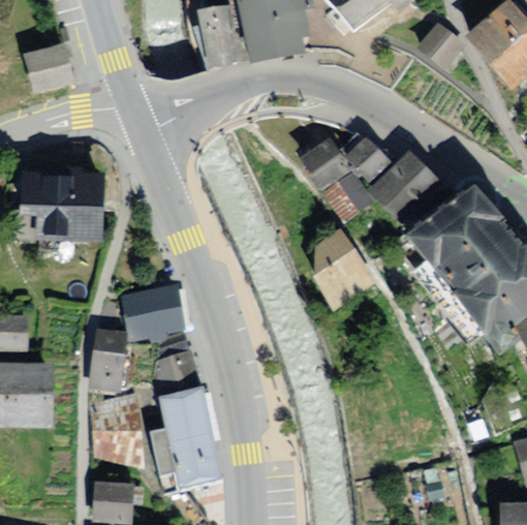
[(237,0),(246,62),(306,53),(298,0),(237,0)]
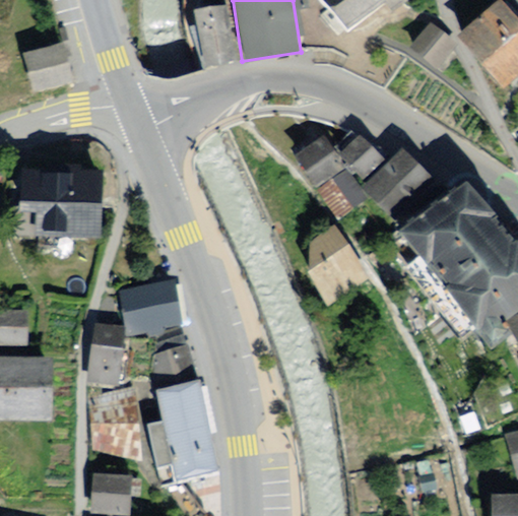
[(319,0),(343,30),(380,0),(319,0)]
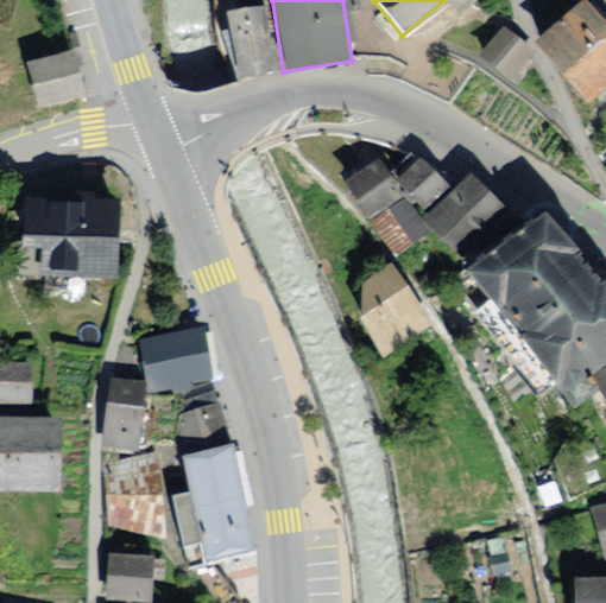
[(265,4),(225,12),(238,81),(278,74),(265,4)]
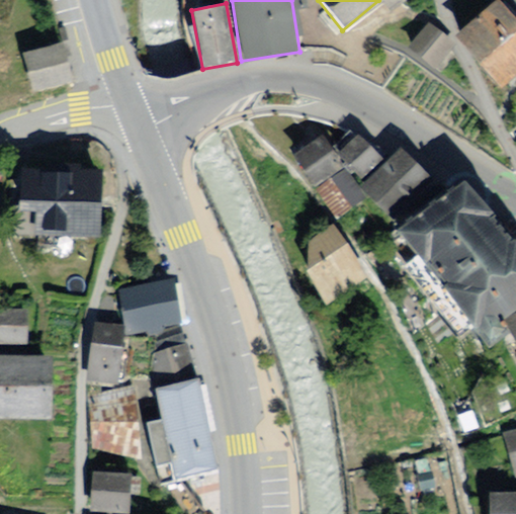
[(515,28),(492,3),(457,35),(498,78),(515,61),(515,28)]
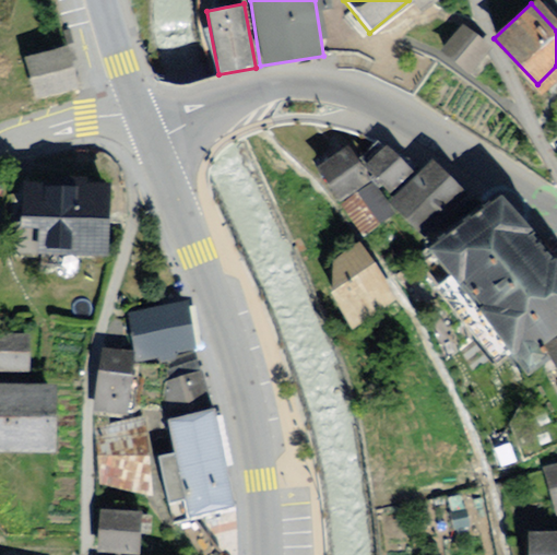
[(488,50),(459,25),(438,50),(467,75),(488,50)]
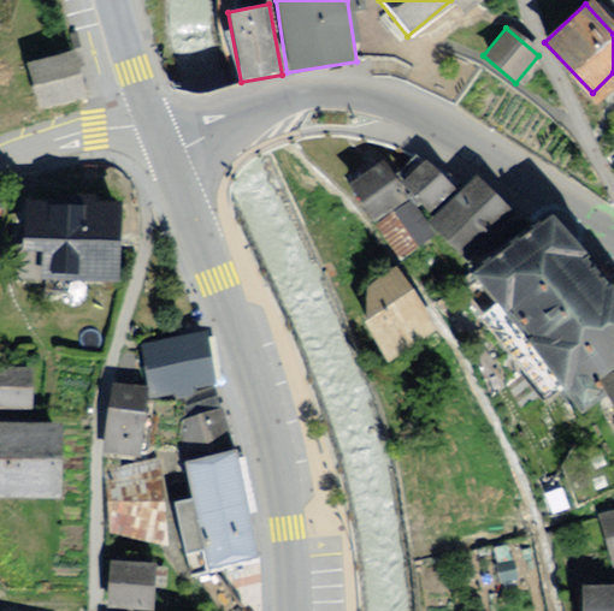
[(75,52),(36,63),(46,100),(84,90),(75,52)]
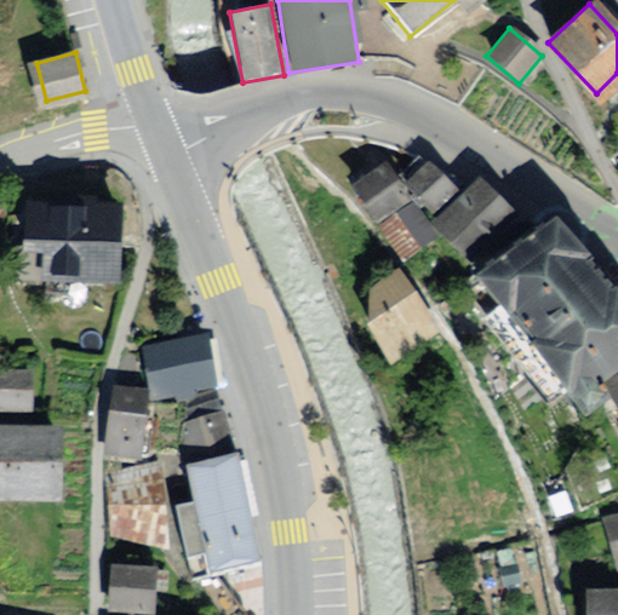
[(430,157),(404,182),(429,210),(456,187),(430,157)]
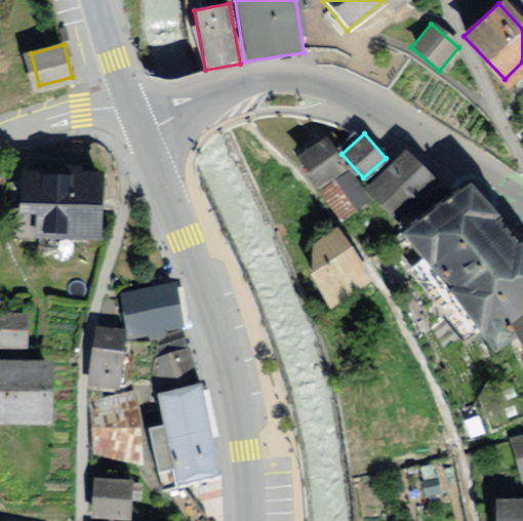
[(328,137),(296,159),(318,190),(350,168),(328,137)]
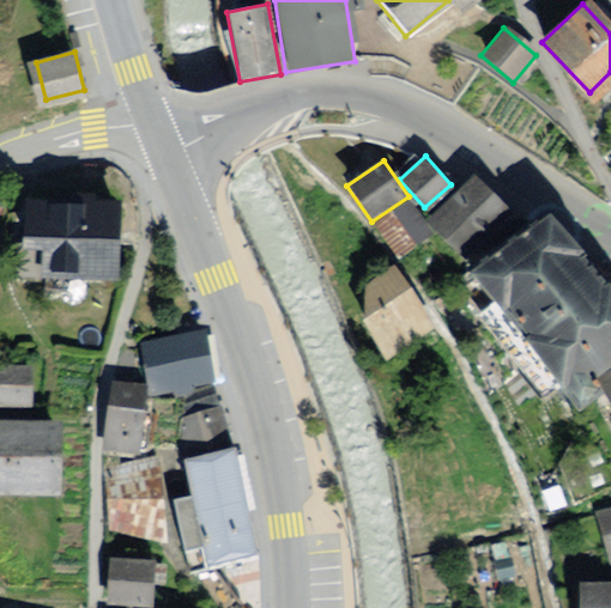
[(475,174),(424,220),(463,261),(513,216),(475,174)]
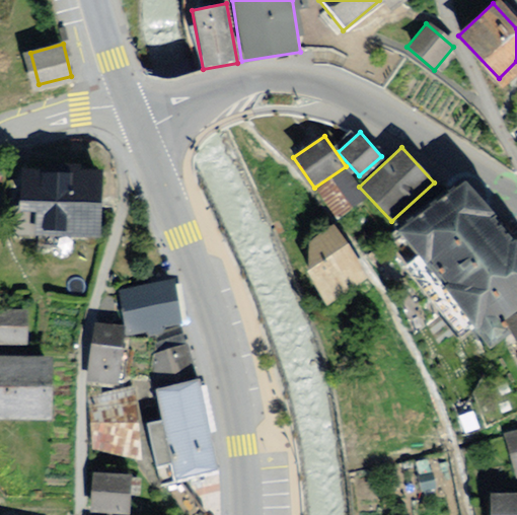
[(102,165),(17,161),(14,233),(99,237),(102,165)]
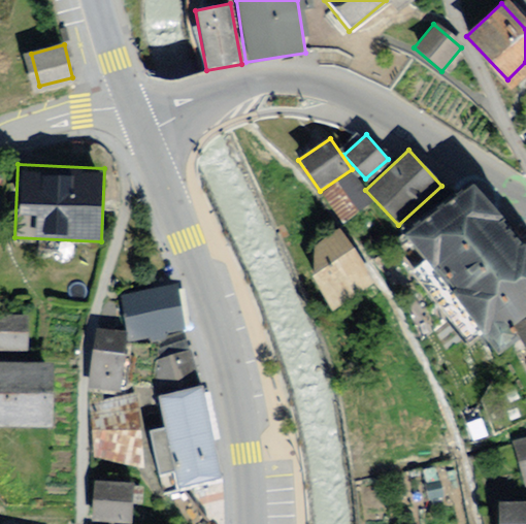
[(355,174),(326,193),(346,225),(374,206),(355,174)]
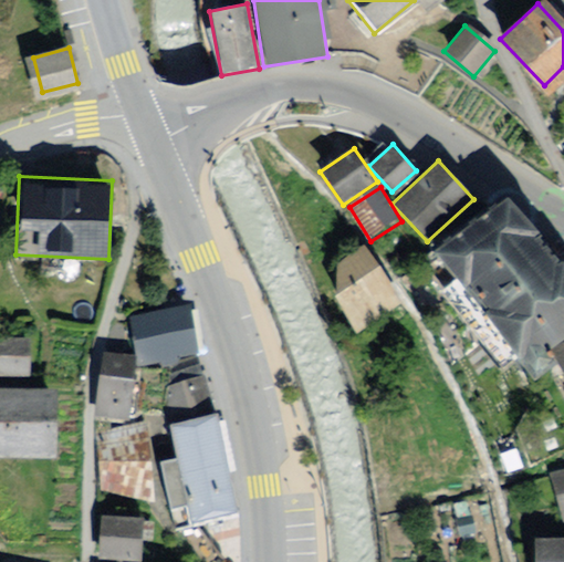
[(563,266),(505,194),(428,256),(526,376),(563,346),(563,266)]
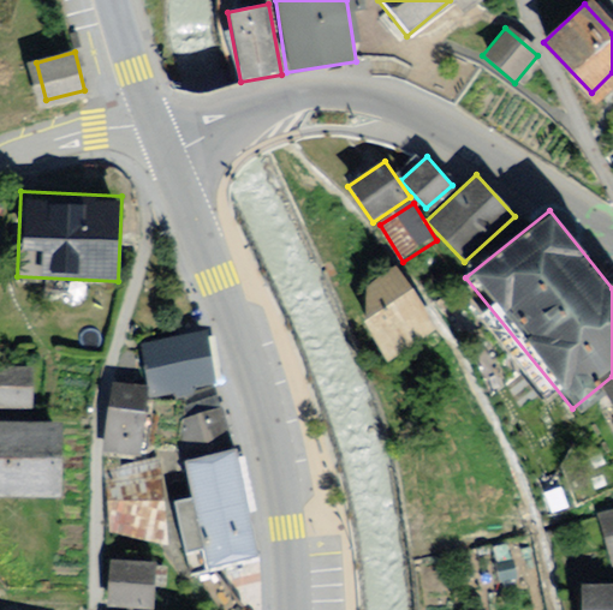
[(398,267),(347,301),(388,362),(439,328),(398,267)]
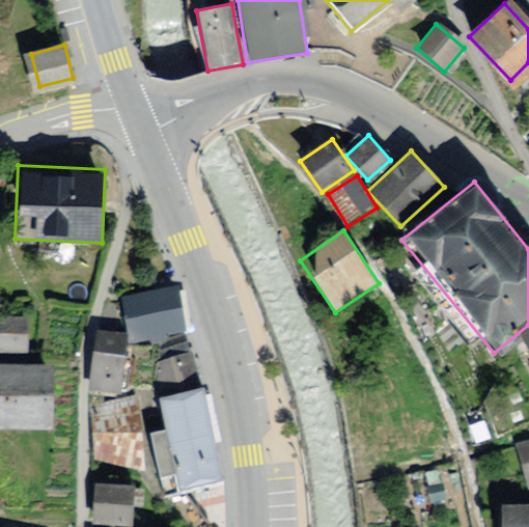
[(178,282),(122,292),(130,341),(187,332),(178,282)]
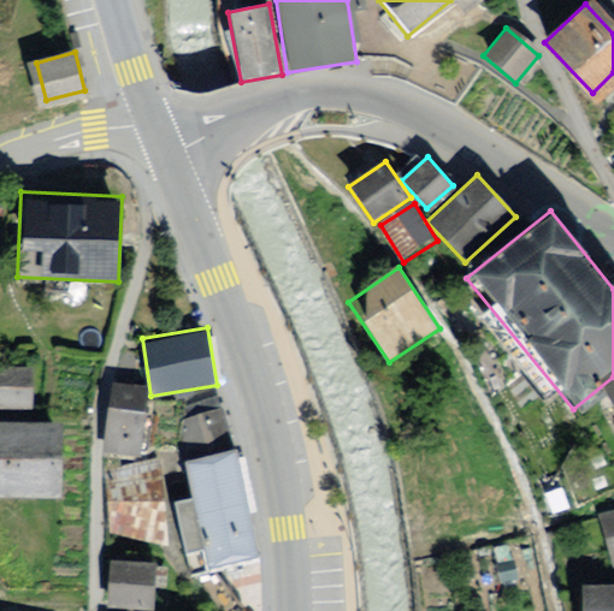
[(35,365),(0,363),(0,401),(35,402),(35,365)]
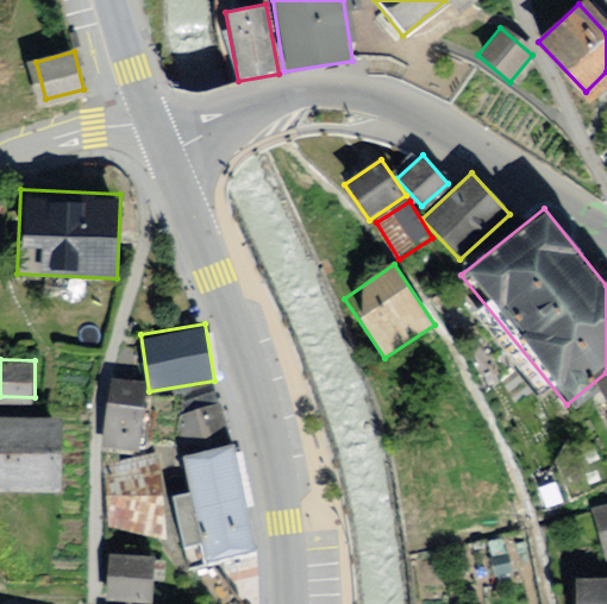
[(606,375),(593,384),(606,408),(606,375)]
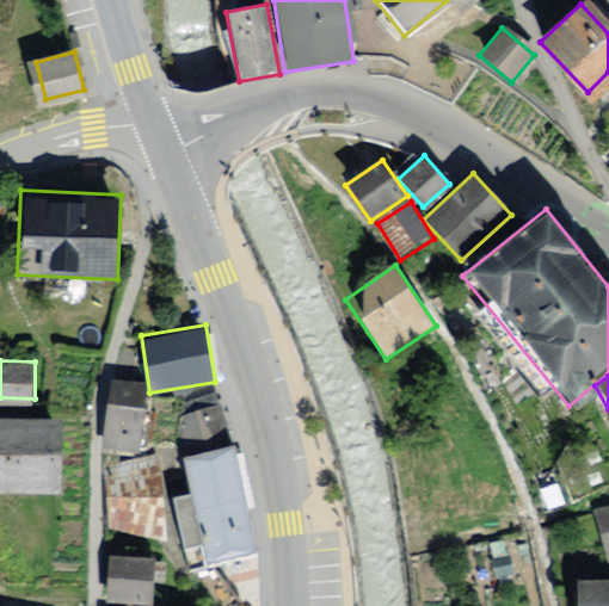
[(146,382),(115,378),(108,445),(139,449),(146,382)]
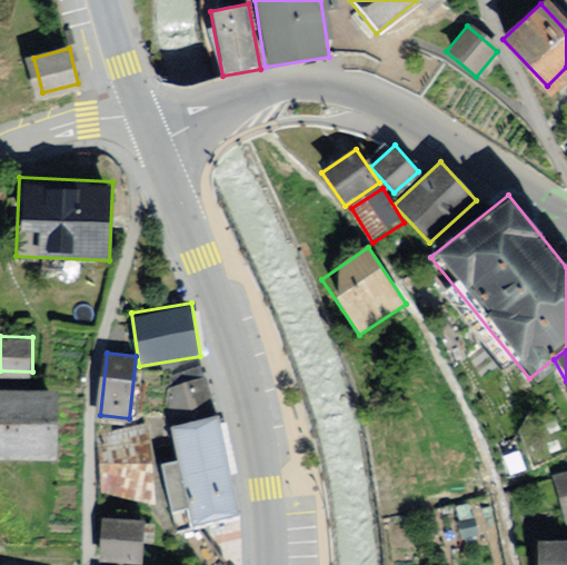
[(167,385),(176,419),(216,410),(207,376),(167,385)]
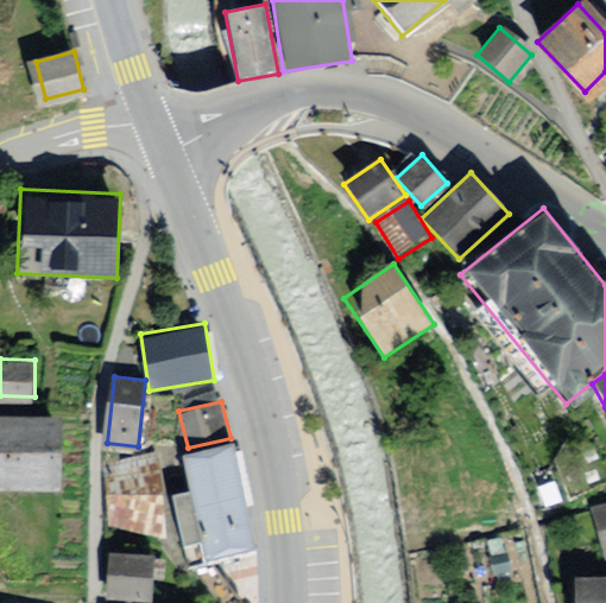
[(62,414),(0,413),(0,492),(62,492),(62,414)]
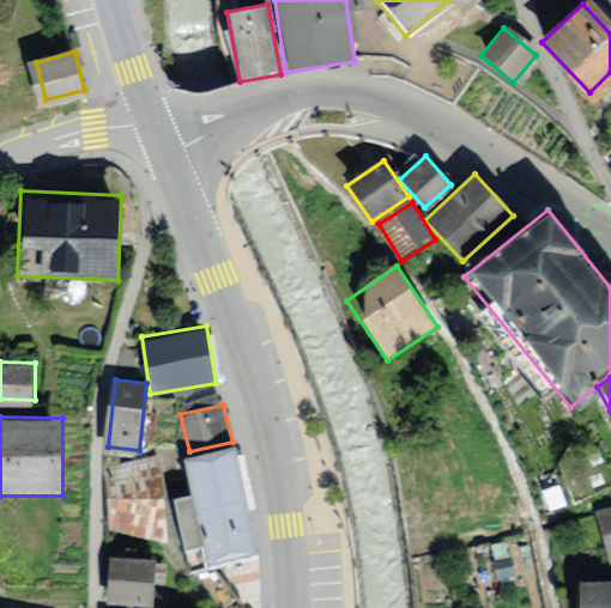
[(165,449),(110,464),(110,522),(175,541),(165,449)]
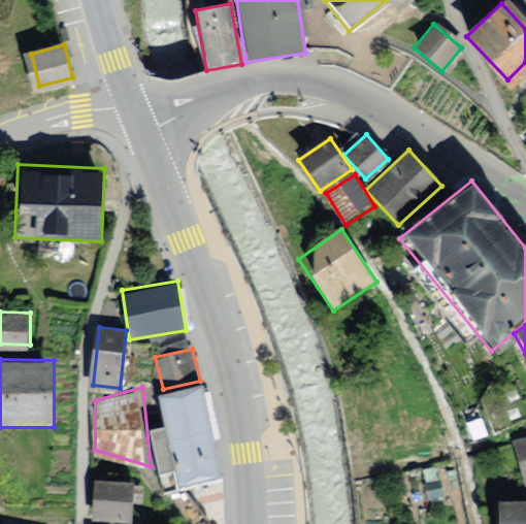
[(203,388),(158,397),(177,490),(223,481),(203,388)]
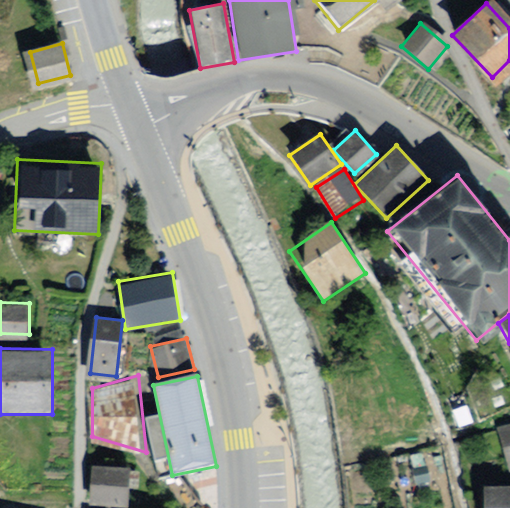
[(509,423),(499,426),(509,464),(509,423)]
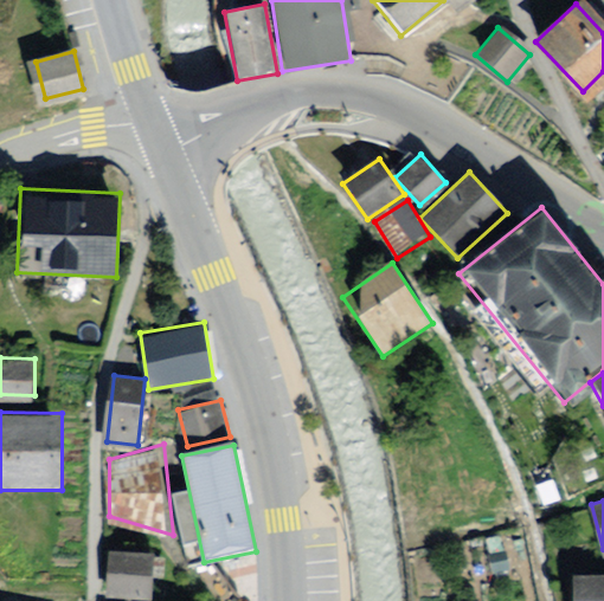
[(153,555),(107,554),(105,595),(152,596),(153,555)]
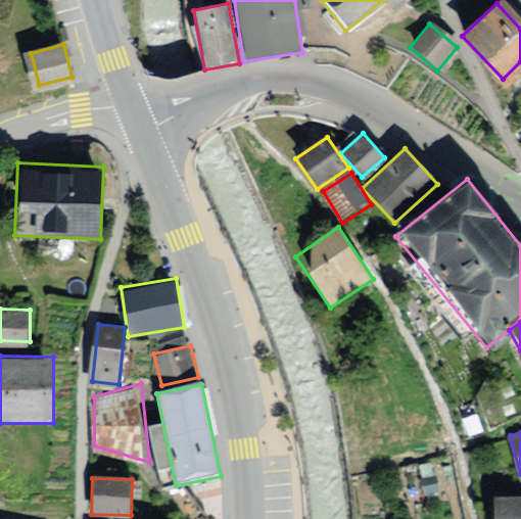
[(520,496),(495,497),(495,518),(520,518),(520,496)]
